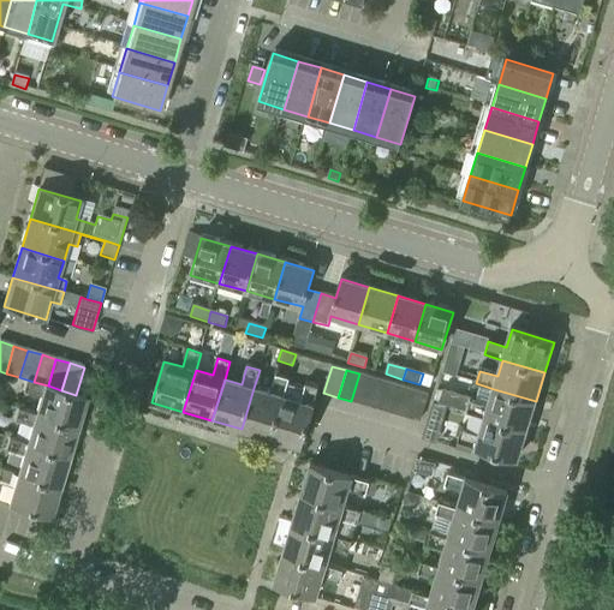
[(365,405),(374,378),(359,374),(351,401),(365,405)]
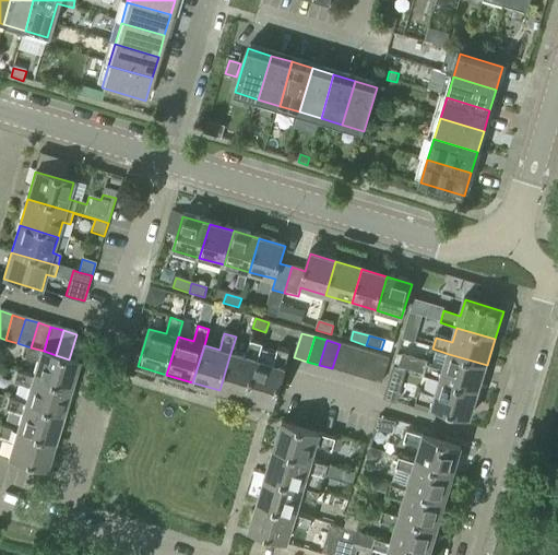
[(230,353),(220,390),(247,399),(258,361),(263,345),(252,342),(247,357),(230,353)]
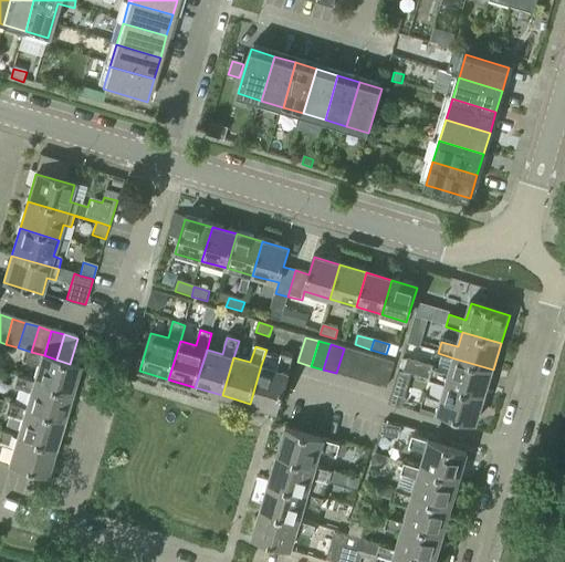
[(349,377),(357,352),(344,349),(336,373),(349,377)]
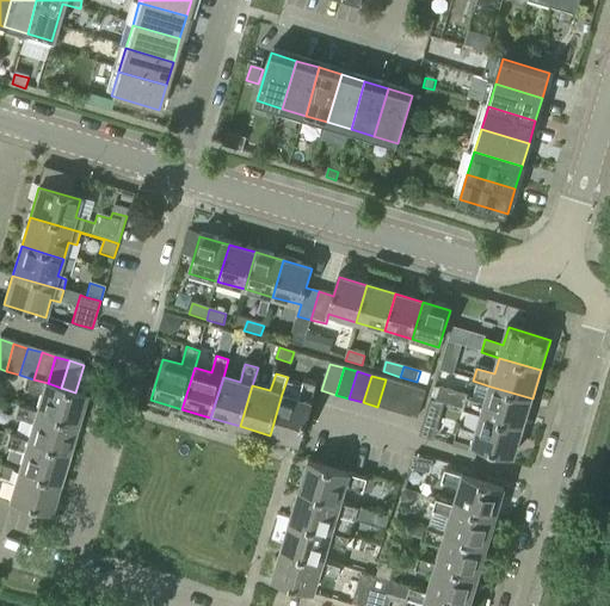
[(48,383),(34,379),(26,377),(23,391),(41,396),(36,413),(76,425),(86,395),(75,393),(61,388),(48,383)]
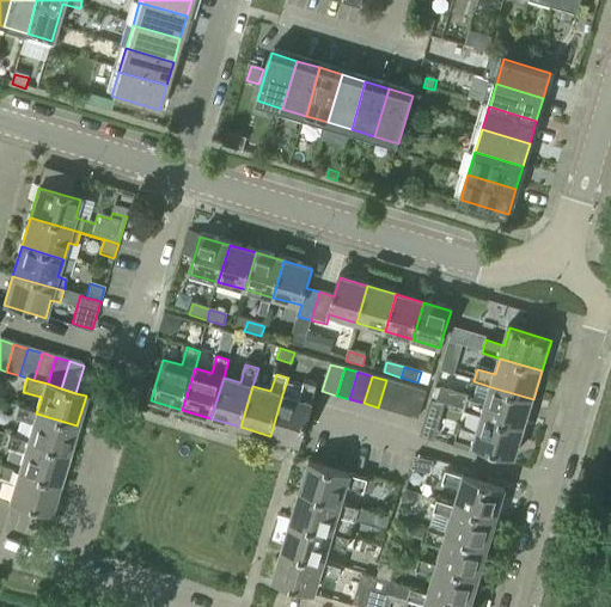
[(391,411),(399,385),(386,380),(378,408),(391,411)]
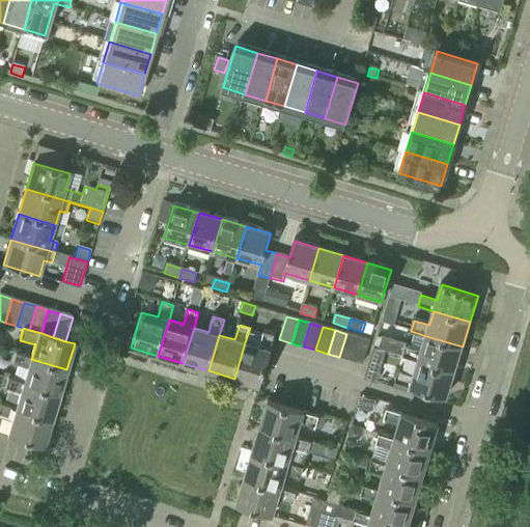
[(245,342),(234,379),(259,386),(275,335),(265,332),(262,336),(248,332),(245,342)]
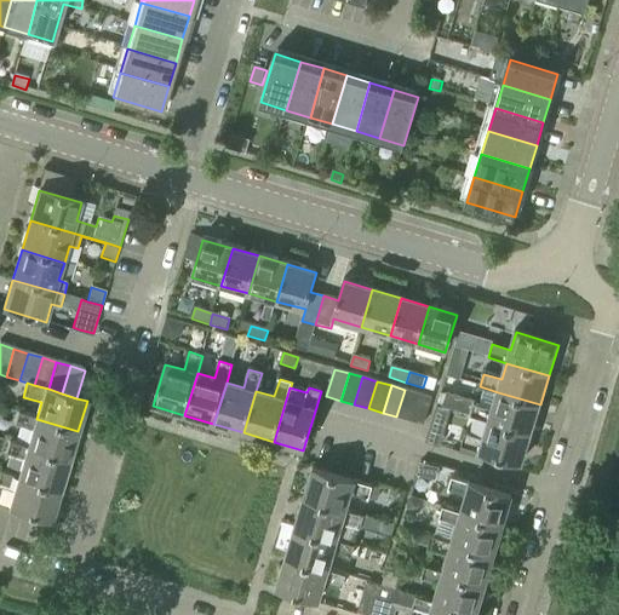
[(410,421),(418,394),(405,390),(396,417),(410,421)]
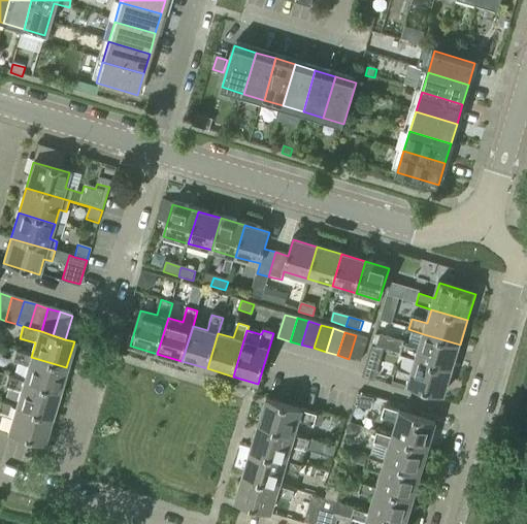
[(401,354),(417,359),(452,369),(460,345),(424,334),(420,349),(404,344),(401,354)]
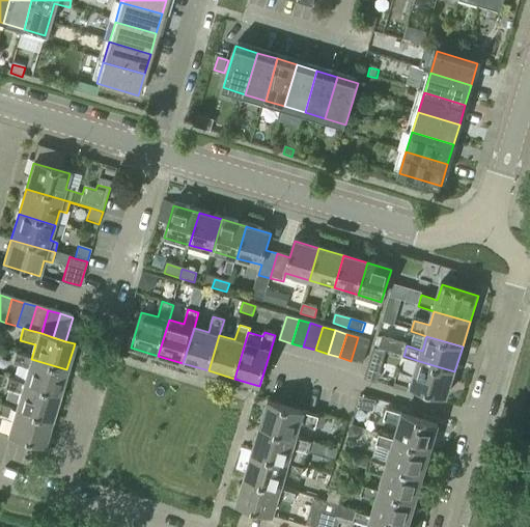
[(358,337),(351,361),(363,364),(370,340),(358,337)]
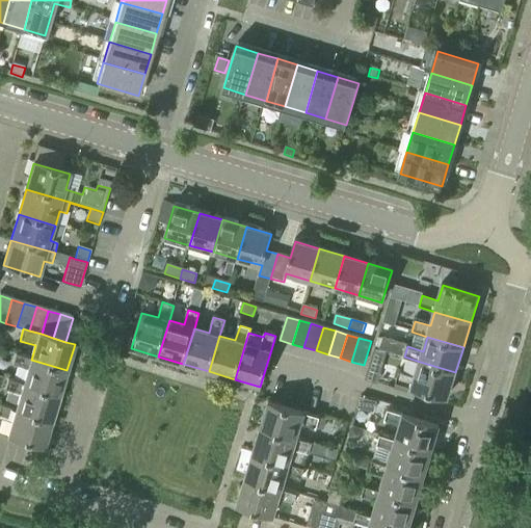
[(16,354),(12,366),(27,370),(23,386),(59,397),(67,370),(31,360),(16,354)]
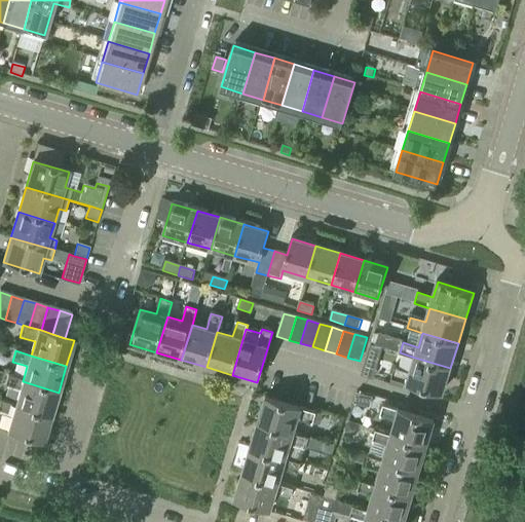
[(450,368),(415,358),(410,372),(396,368),(391,379),(443,395),(450,368)]
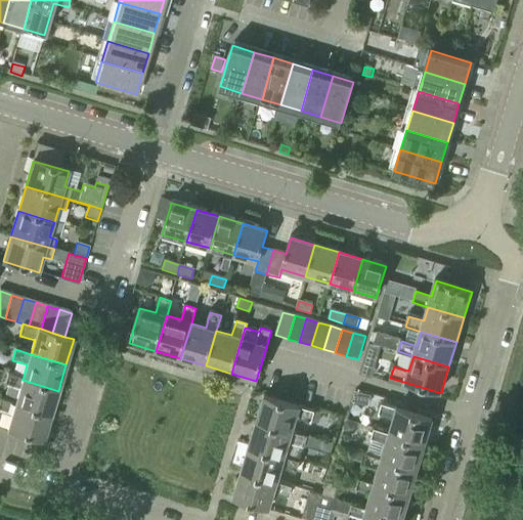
[(15,404),(50,416),(58,391),(23,380),(8,376),(4,386),(19,390),(15,404)]
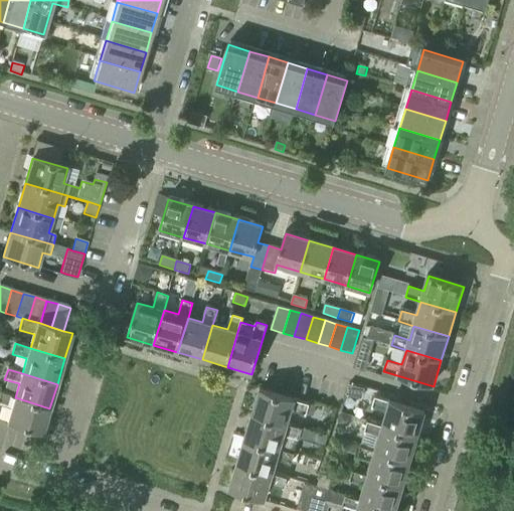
[(350,385),(347,395),(362,400),(365,390),(350,385)]
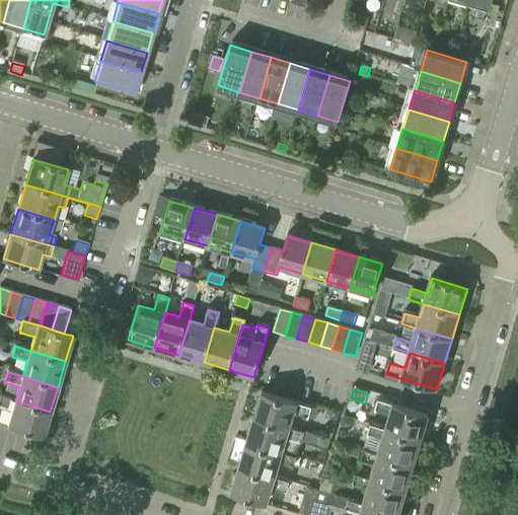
[(254,418),(290,429),(294,415),(308,420),(312,409),(262,393),(254,418)]
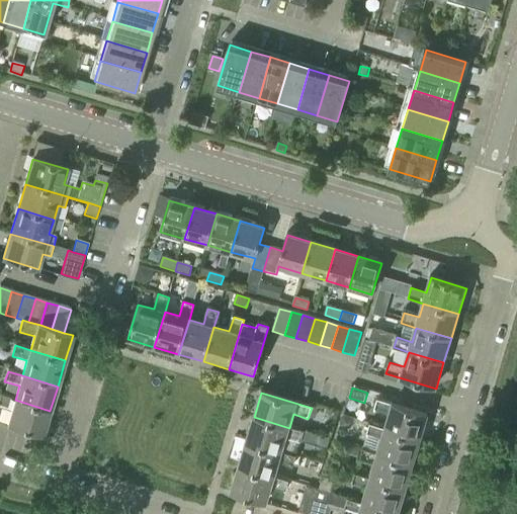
[(50,411),(15,400),(0,396),(0,406),(12,410),(7,425),(42,435),(50,411)]
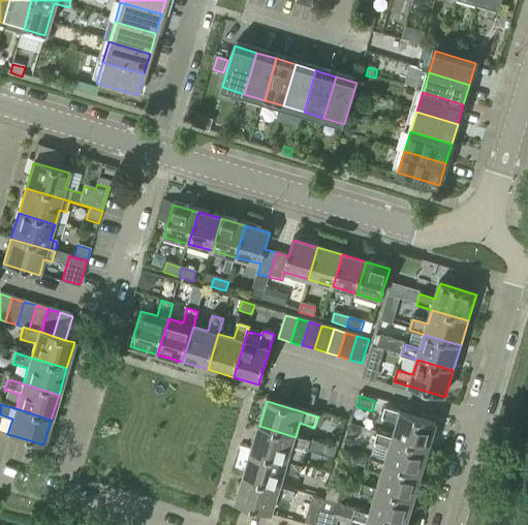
[(394,439),(430,450),(437,424),(385,408),(382,420),(398,424),(394,439)]
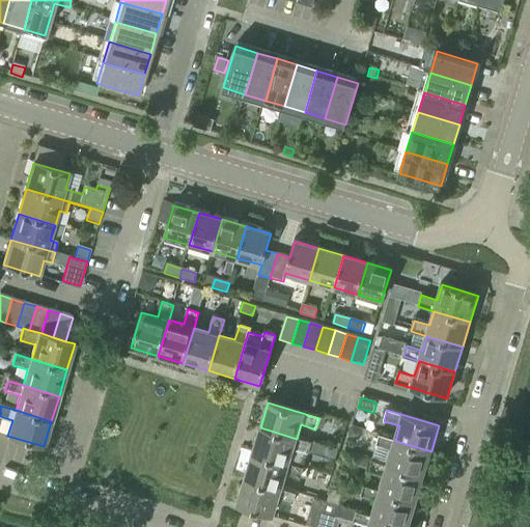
[(319,418),(316,427),(324,430),(327,420),(319,418)]
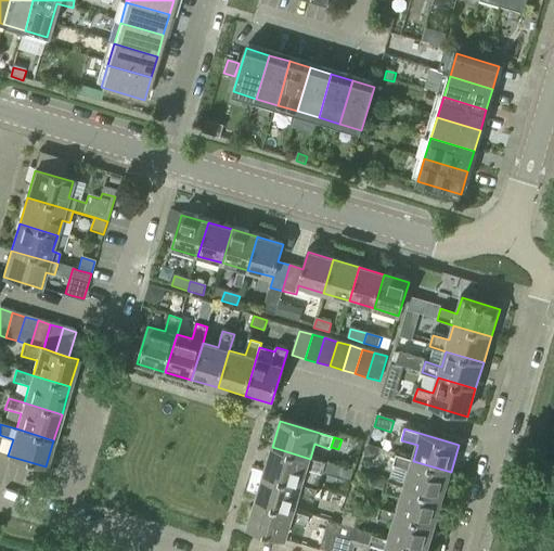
[(310,459),(272,447),(265,474),(312,489),(317,473),(322,475),(325,463),(310,459)]
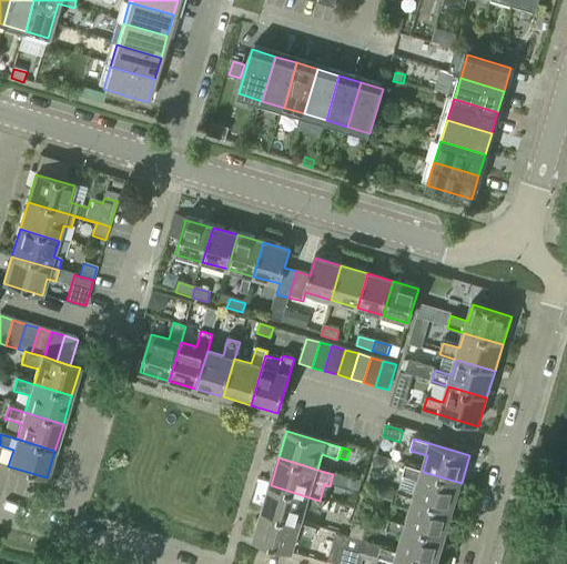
[(376,457),(373,470),(378,471),(386,467),(388,461),(376,457)]
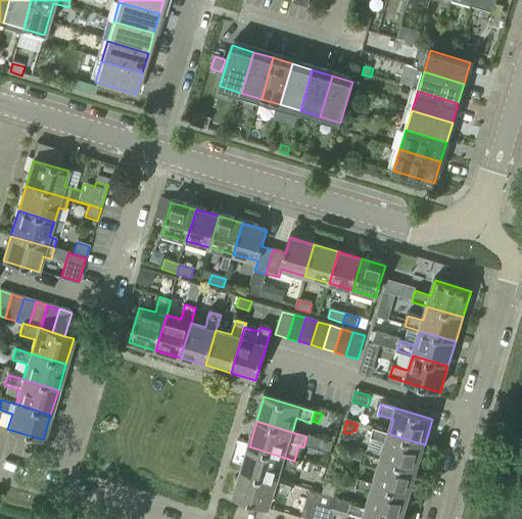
[(381,459),(417,470),(425,444),(389,434),(373,429),(370,439),(386,444),(381,459)]
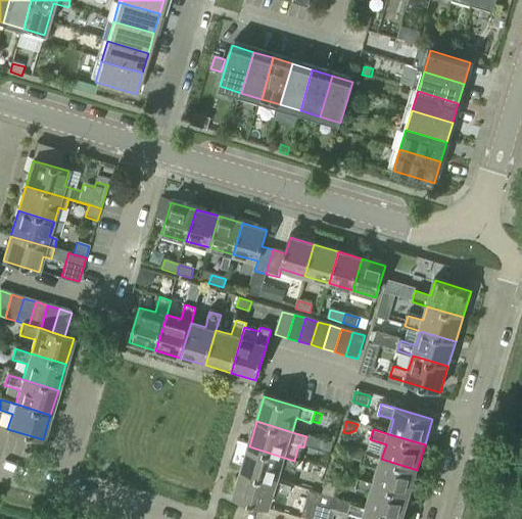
[(306,436),(303,447),(312,450),(316,439),(306,436)]
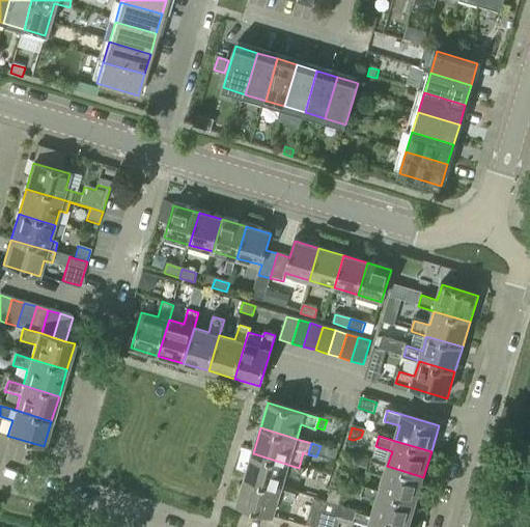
[(245,478),(281,490),(285,475),(300,479),(304,469),(299,468),(253,453),(245,478)]
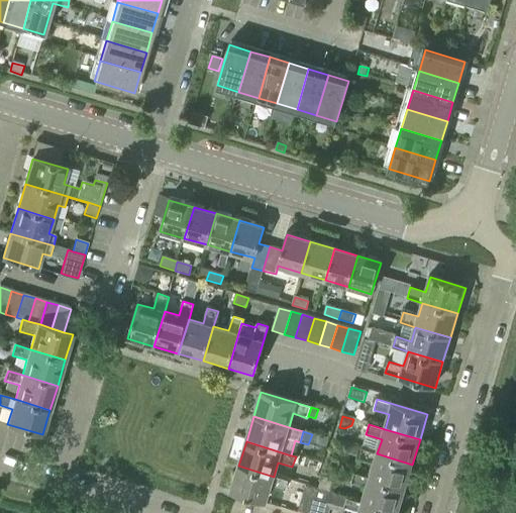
[(349,445),(346,453),(359,457),(362,449),(349,445)]
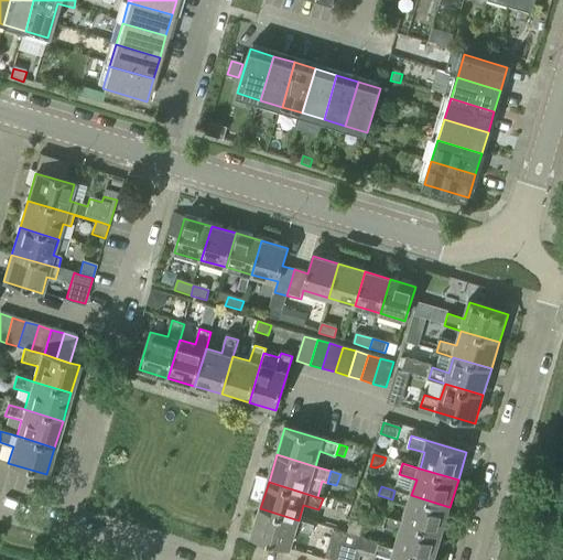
[(403,523),(441,535),(450,507),(411,495),(394,491),(392,499),(391,502),(408,506),(403,523)]
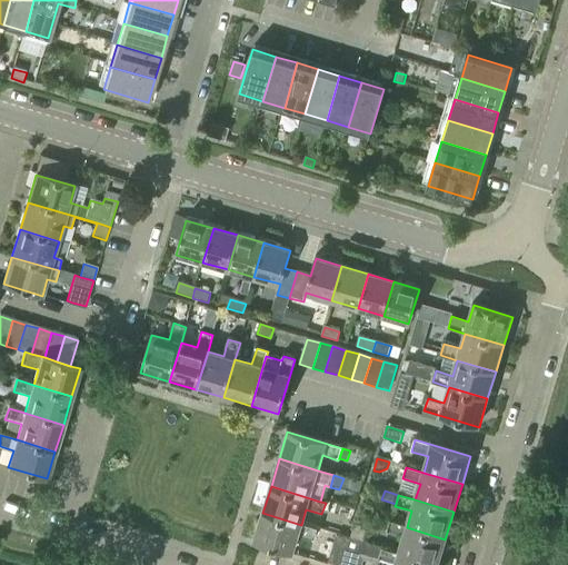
[(301,525),(262,513),(255,541),(292,552),(297,537),(314,542),(318,529),(301,525)]
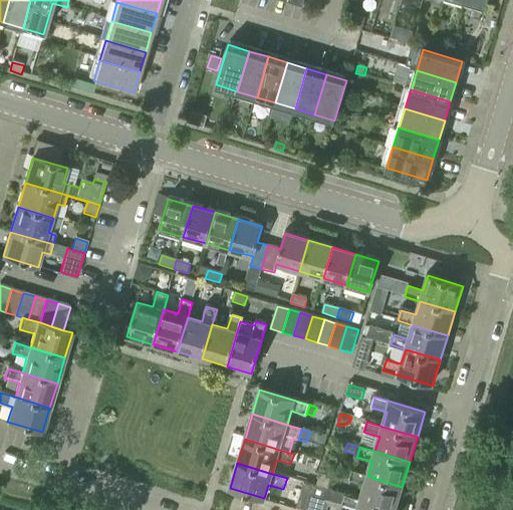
[(359,500),(389,509),(396,509),(402,487),(367,476),(352,472),(349,481),(364,486),(359,500)]
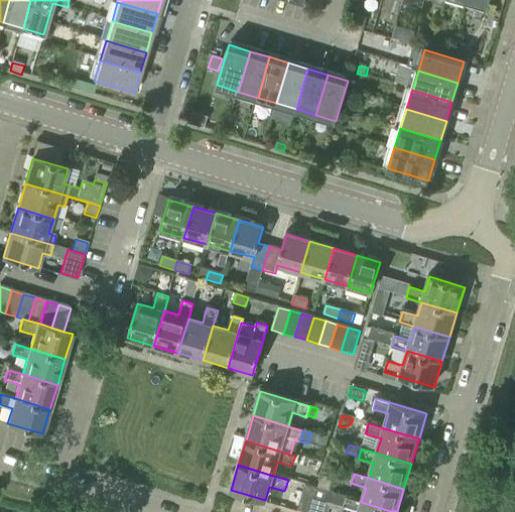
[(317,489),(330,493),(333,482),(320,479),(317,489)]
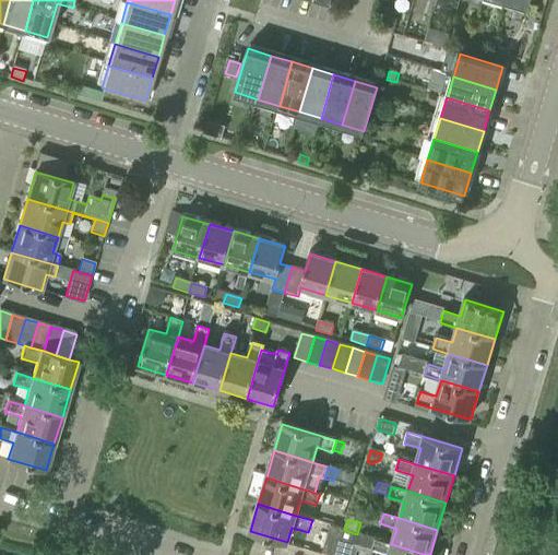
[(344,530),(331,526),(323,553),(327,554),(336,554),(344,530)]
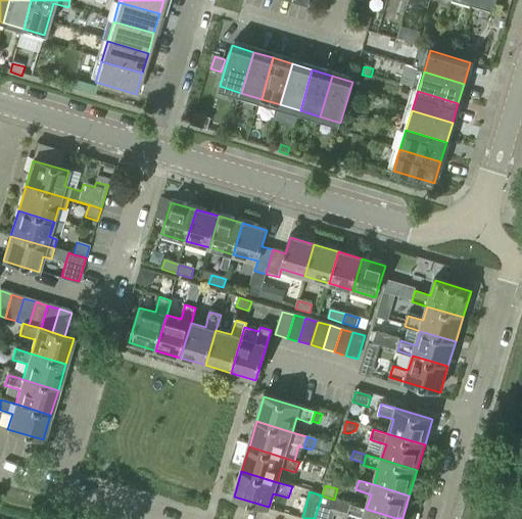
[(322,496),(315,518),(328,518),(331,509),(361,518),(395,518),(366,509),(334,500),(322,496)]
